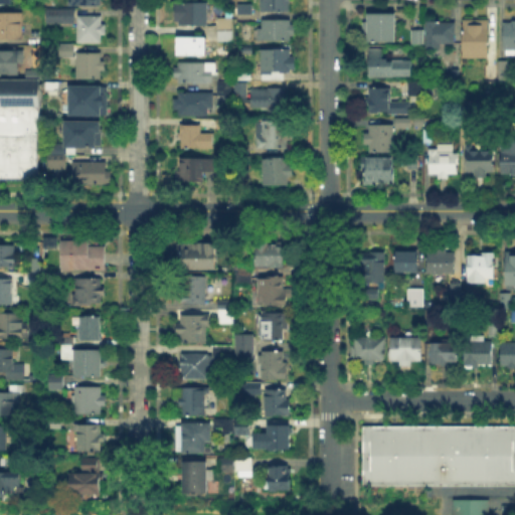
[(264,0),(291,0),(291,12),(264,12),(264,0)]
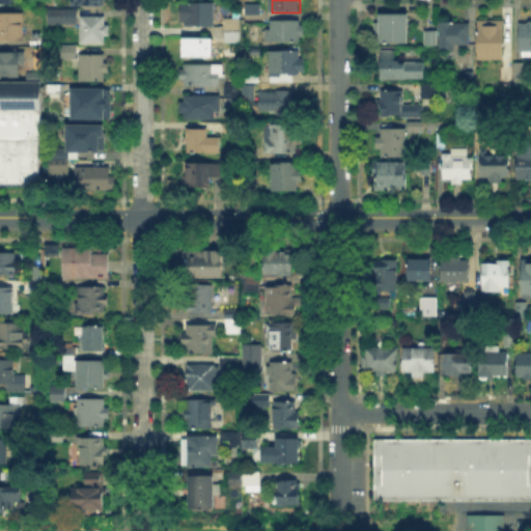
[(200,29),(183,28),(183,4),(217,4),(217,29),(200,29)]
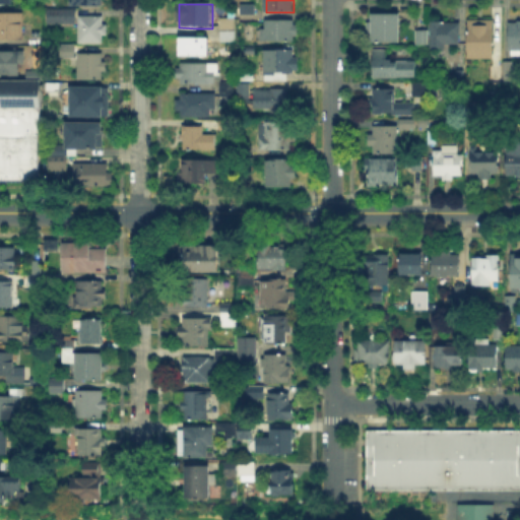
[(76,12),(76,22),(49,21),(49,12),(76,12)]
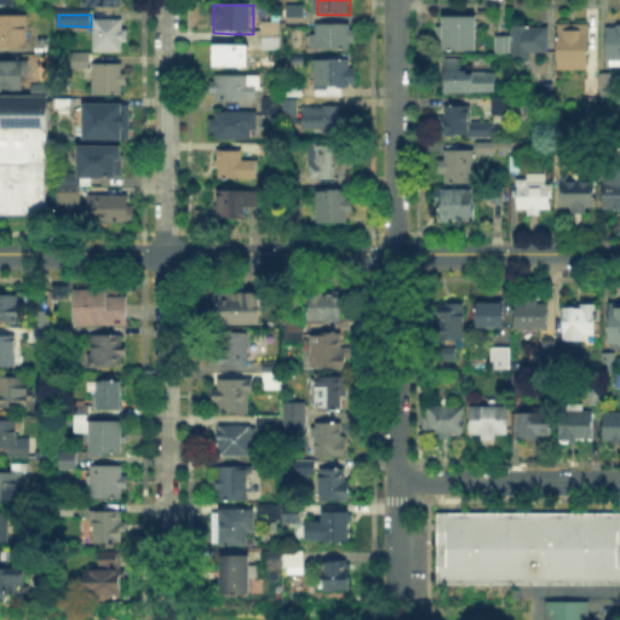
[(0,17),(28,17),(28,47),(0,47),(0,17)]
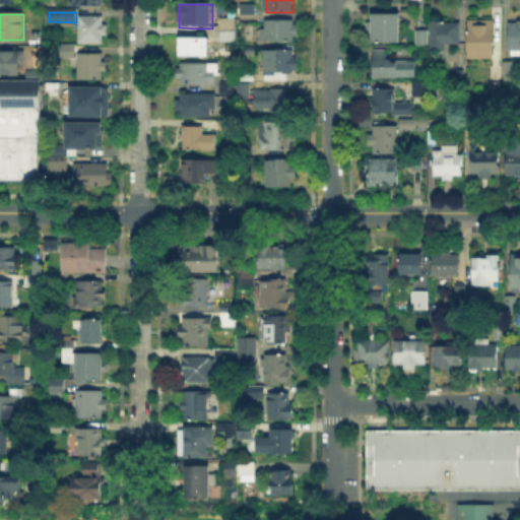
[(371,43),(371,14),(401,15),(401,43),(371,43)]
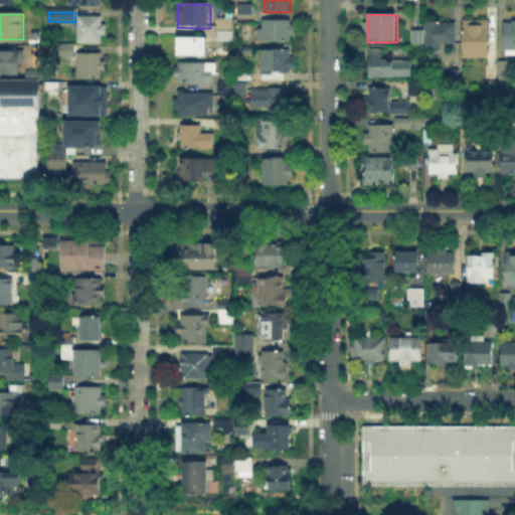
[(79,17),(104,17),(104,43),(79,43),(79,17)]
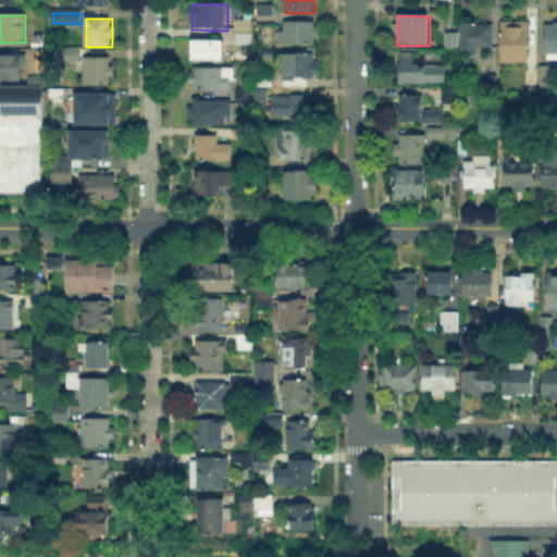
[(529,22),(529,62),(500,62),(500,22),(529,22)]
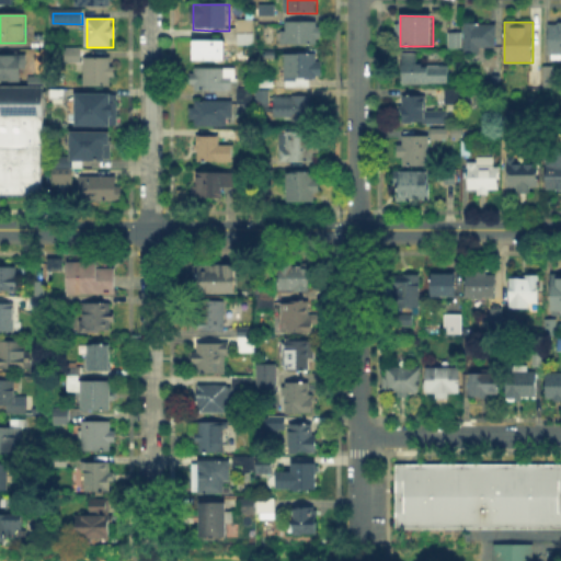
[(239,45),(239,23),(258,23),(258,45),(239,45)]
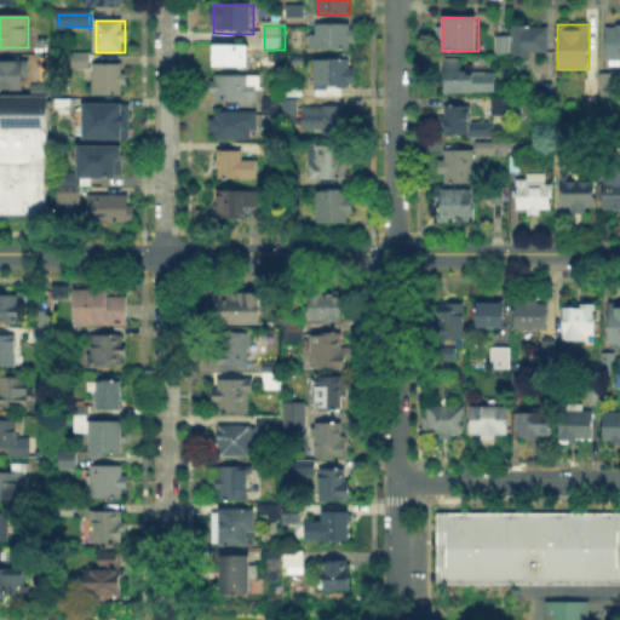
[(530,64),(515,64),(515,26),(550,26),(550,53),(530,53),(530,64)]
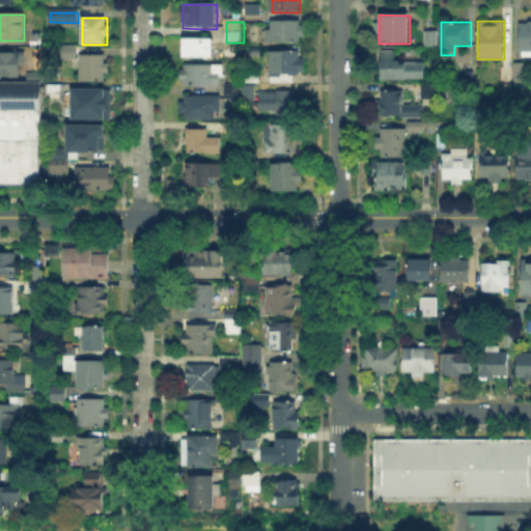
[(530,54),(521,54),(521,22),(530,22),(530,54)]
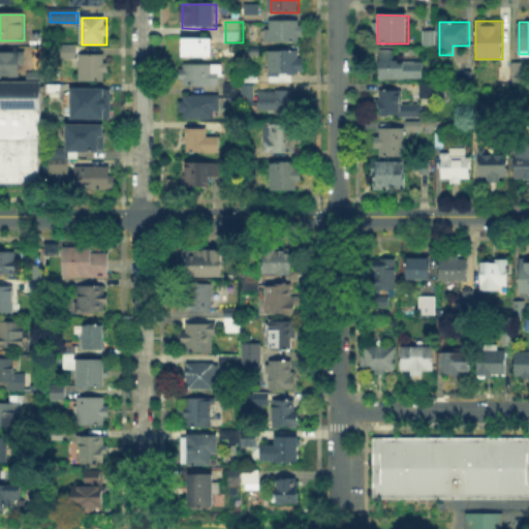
[(302,23),(301,44),(305,45),(305,75),(268,75),(268,23),(302,23)]
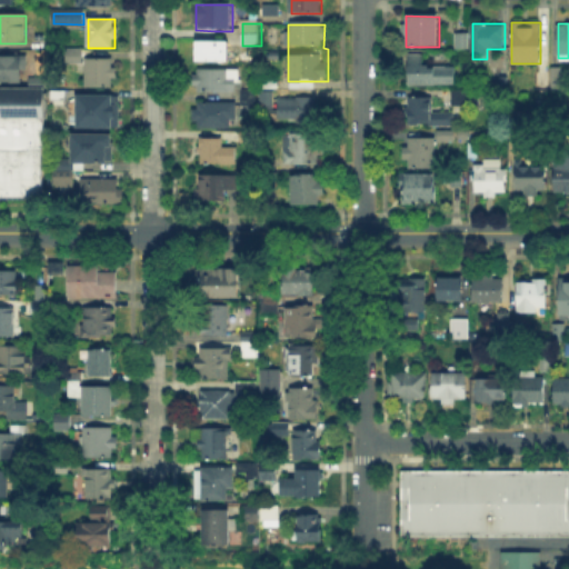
[(456,51),(456,32),(468,32),(468,51),(456,51)]
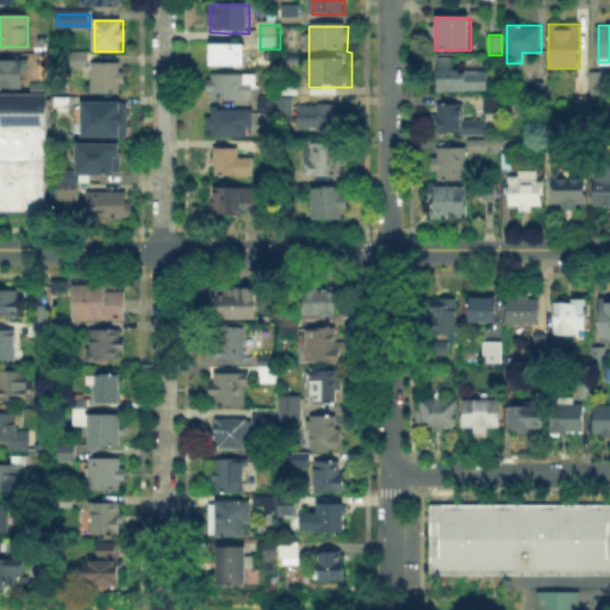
[(35,51),(35,41),(50,41),(50,51),(35,51)]
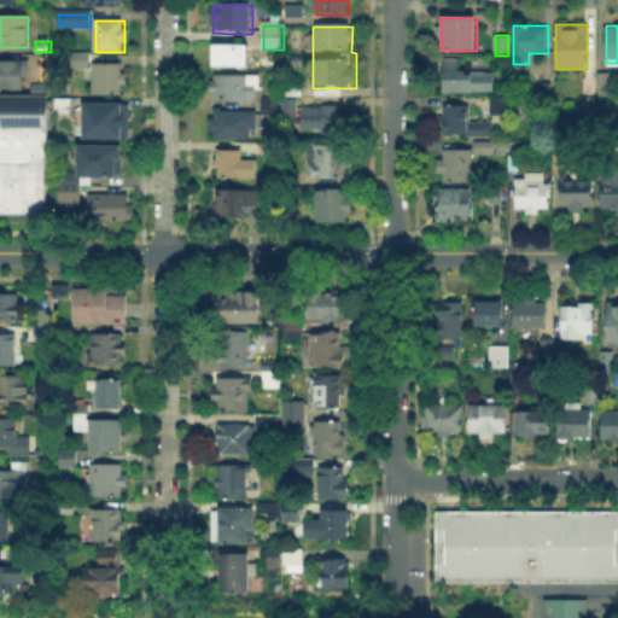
[(256,50),(256,59),(263,59),(263,70),(210,69),(210,48),(216,48),(216,45),(256,46),(256,50)]
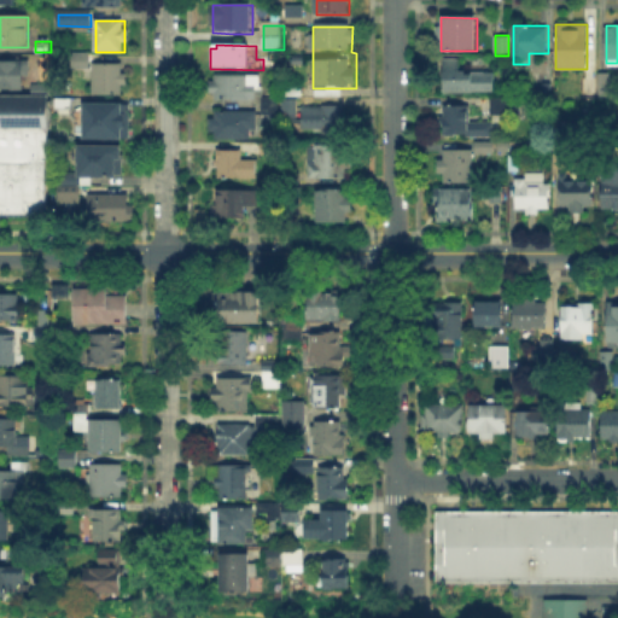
[(461,57),(461,71),(495,71),(495,93),(443,93),(443,56),(461,57)]
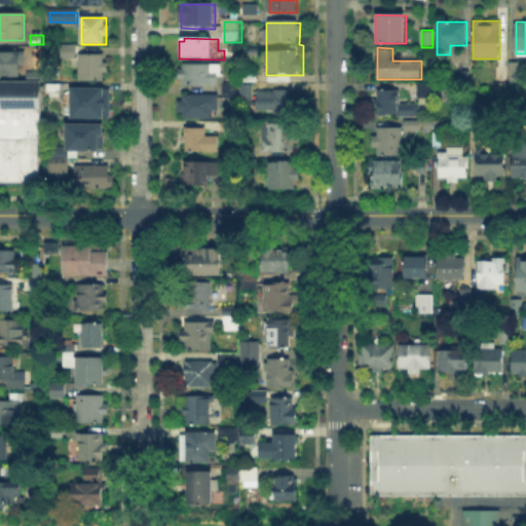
[(75,55),(75,62),(62,62),(62,48),(75,48),(75,55)]
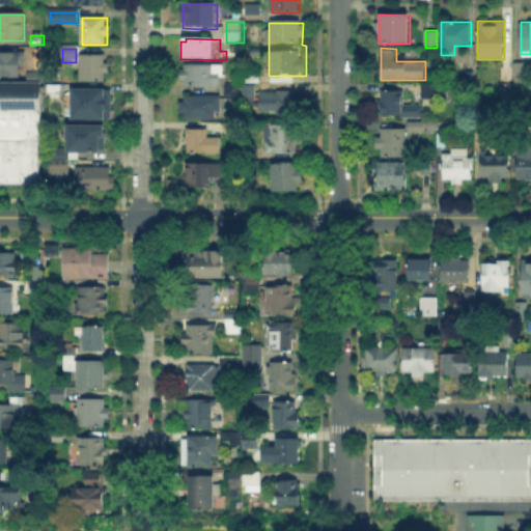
[(21,65),(21,78),(0,78),(0,53),(26,54),(26,66),(21,65)]
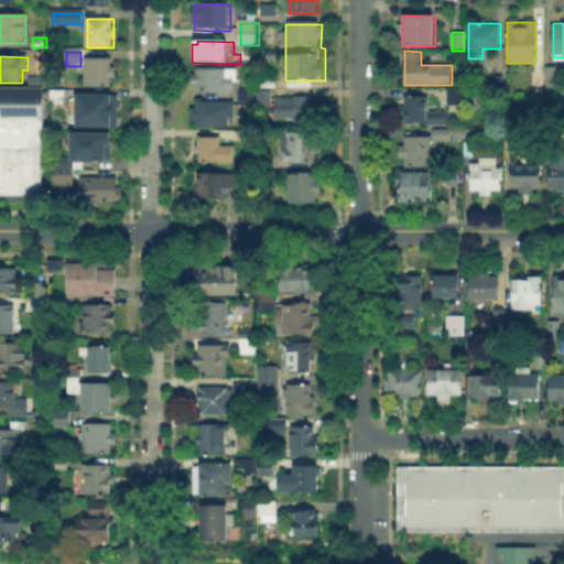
[(83,66),(83,60),(116,60),(116,87),(83,87),(83,66)]
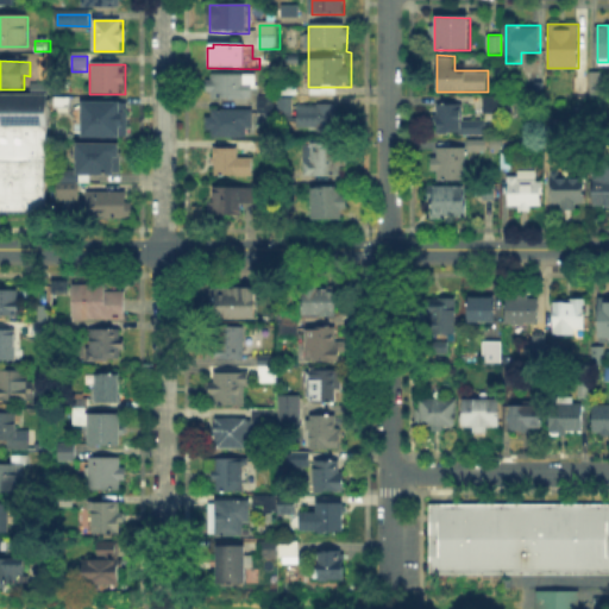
[(256,74),(256,100),(212,100),(212,93),(207,93),(207,82),(212,82),(212,73),(256,74)]
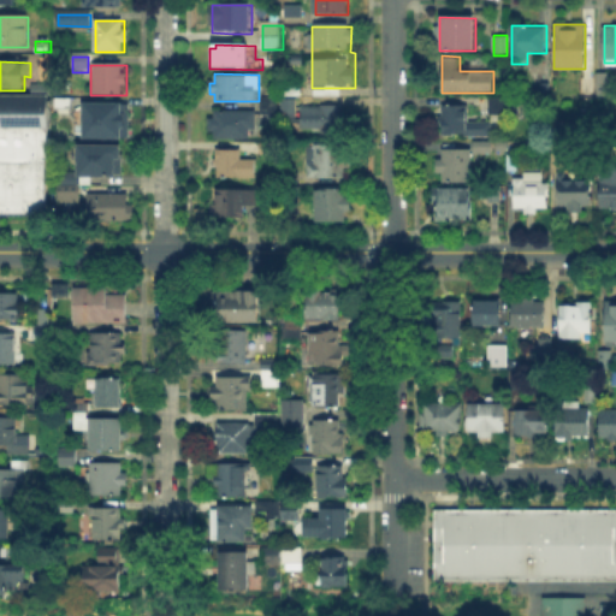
[(611,73),(611,96),(599,96),(599,73),(611,73)]
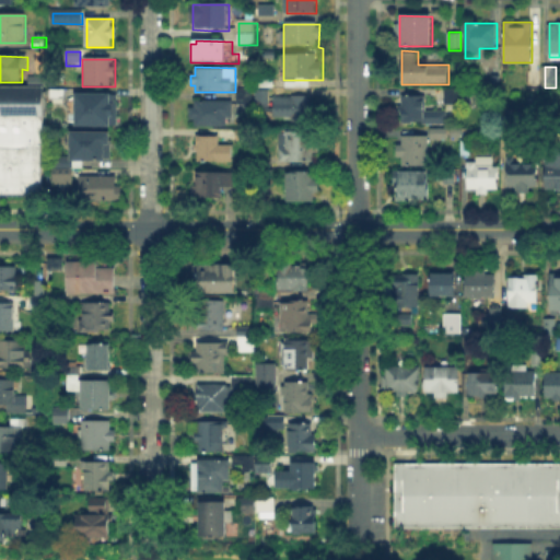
[(529,88),(529,71),(540,71),(540,88),(529,88)]
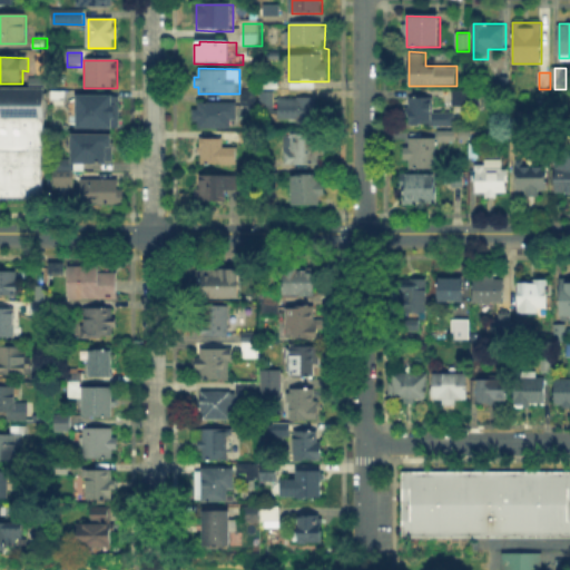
[(0,86),(0,196),(41,196),(42,87),(0,86)]
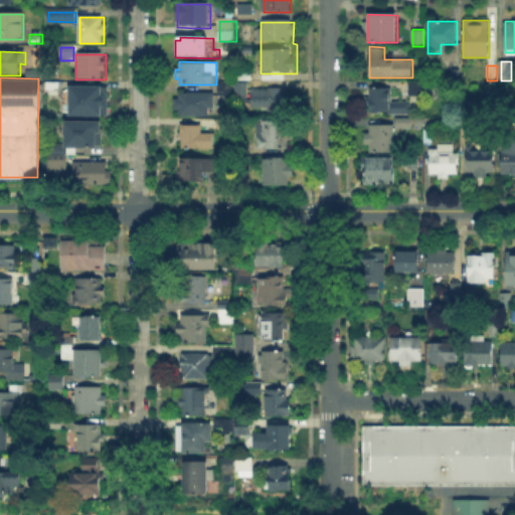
[(411,97),(411,82),(426,82),(426,97),(411,97)]
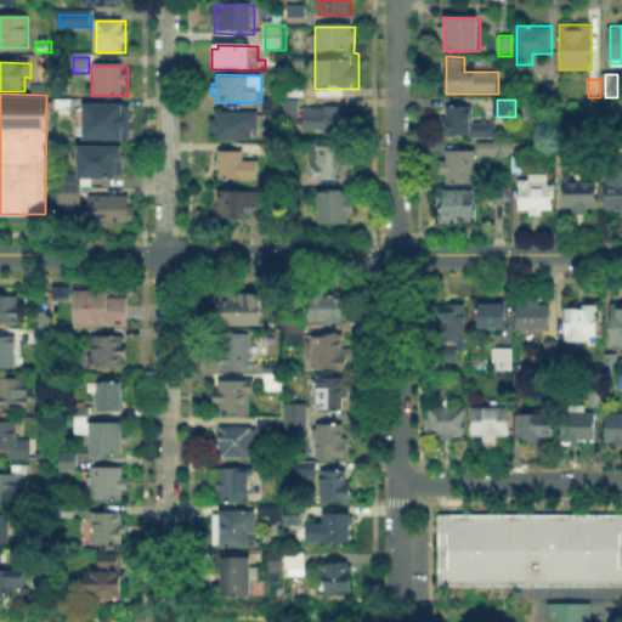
[(265,116),(265,102),(278,102),(278,116),(265,116)]
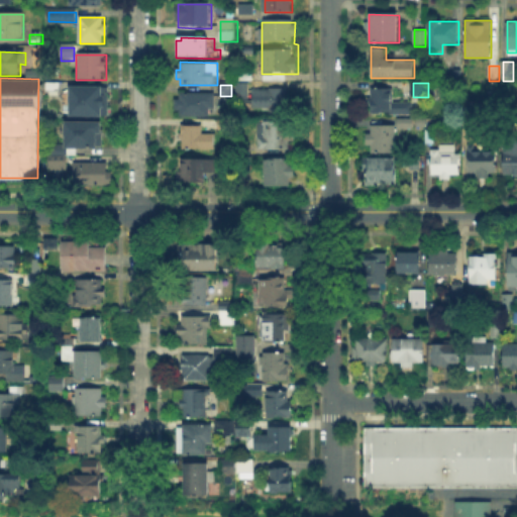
[(235,101),(235,86),(249,86),(249,101),(235,101)]
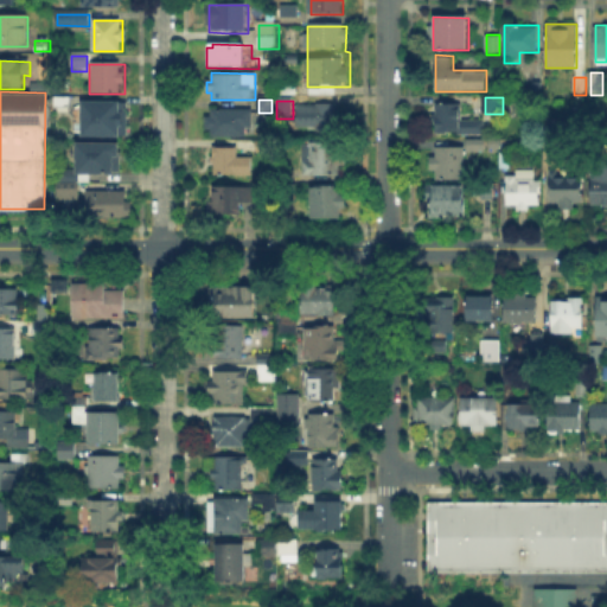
[(462,102),(462,120),(486,120),(486,138),(464,138),(464,133),(435,133),(435,102),(462,102)]
